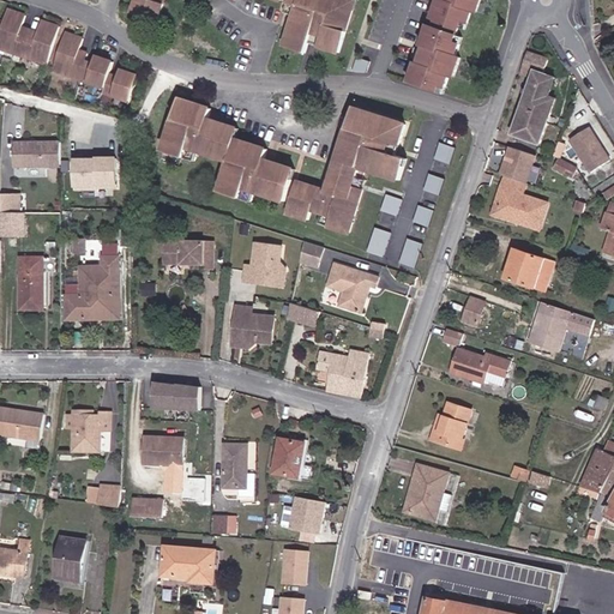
[(134,0),(131,13),(157,23),(164,0),(134,0)]
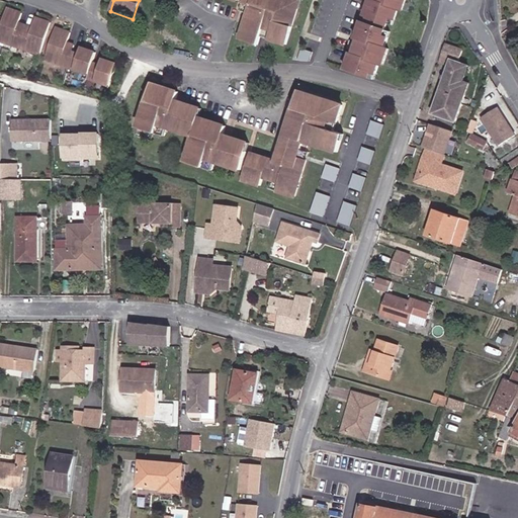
[(270,32),(268,38),(286,45),(299,0),(242,0),(242,3),(249,5),(248,13),(251,14),(248,23),(245,21),(240,38),(257,44),(259,36),(261,29),(270,32)]
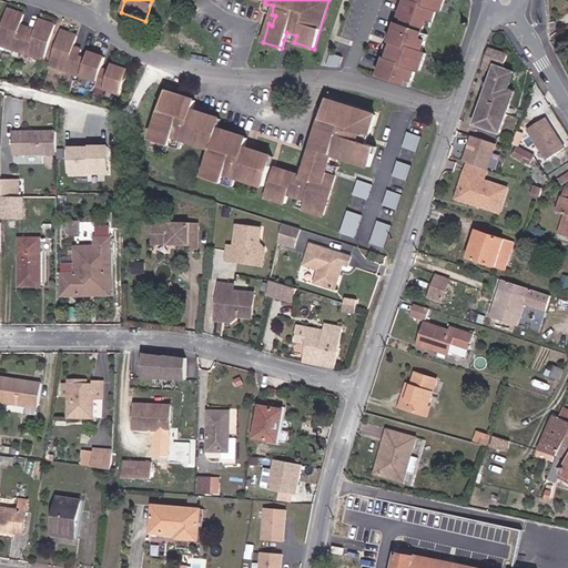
[(378,75),(405,85),(407,79),(413,80),(416,69),(421,71),(427,52),(423,51),(426,40),(421,38),(427,18),(433,20),(436,9),(440,10),(444,0),(419,0),(419,3),(411,0),(403,0),(398,16),(403,18),(401,24),(396,23),(389,41),(393,42),(405,47),(404,50),(391,46),(387,56),(401,60),(399,63),(386,59),(384,58),(378,75)]
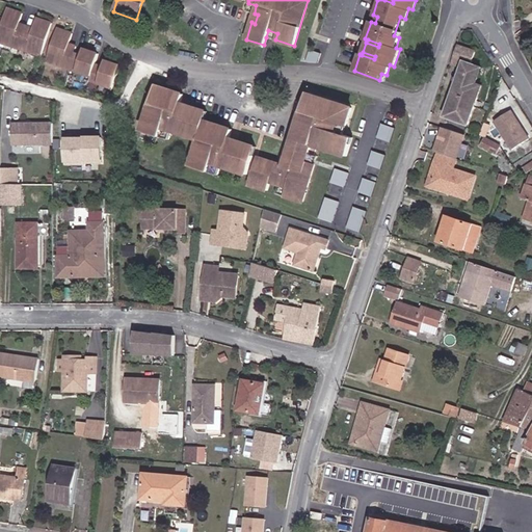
[(256,5),(248,3),(245,10),(255,14),(256,5)]
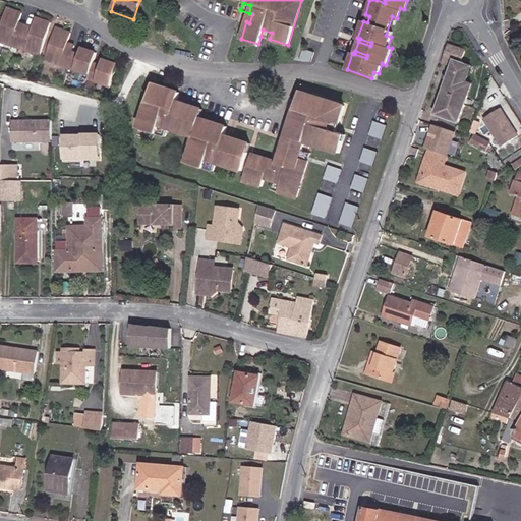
[(7,8),(6,12),(21,16),(22,13),(7,8)]
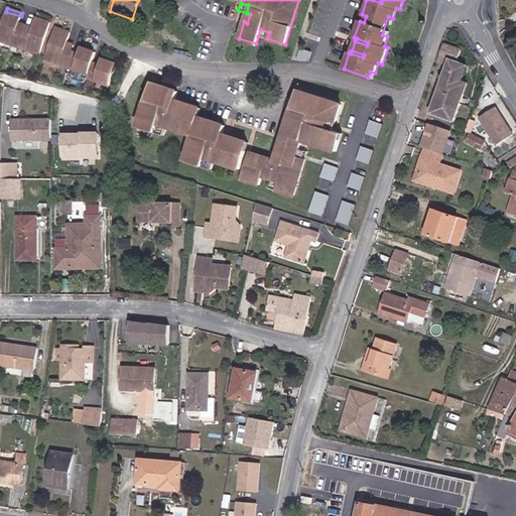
[(0,41),(39,54),(50,22),(35,19),(31,28),(29,35),(15,30),(18,23),(21,16),(6,12),(0,29),(0,41)]
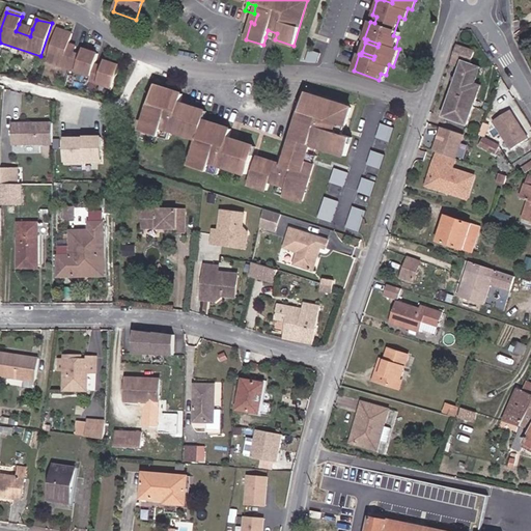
[(30,36),(32,29),(19,24),(16,31),(30,36)]
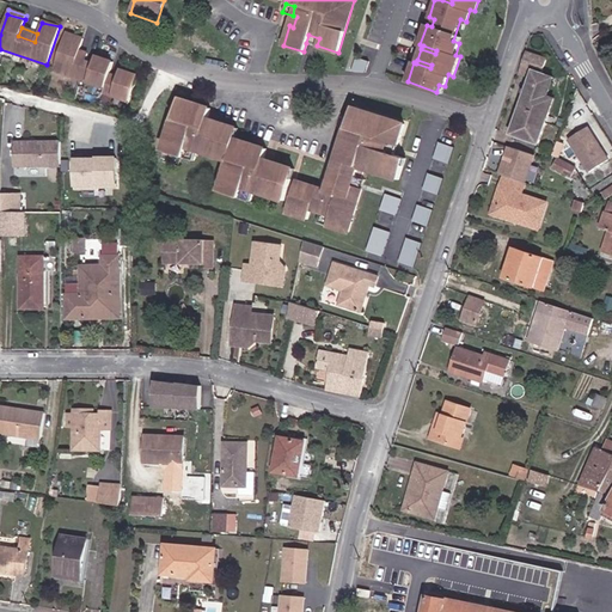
[(128,102),(130,93),(138,75),(130,73),(121,69),(117,78),(109,74),(112,62),(96,55),(92,63),(85,61),(77,57),(79,50),(84,38),(66,32),(54,71),(104,89),(103,93),(128,102)]
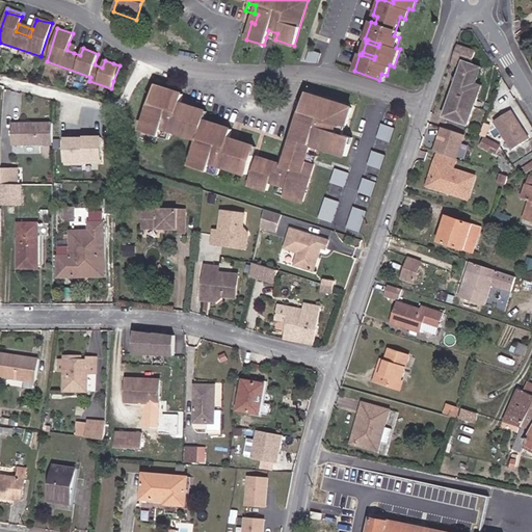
[(266,37),(275,40),(277,33),(268,30),(266,37)]
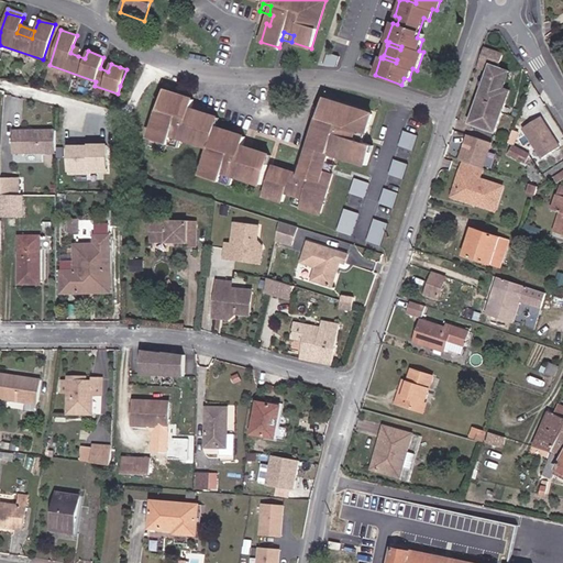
[(80,48),(73,46),(70,53),(78,56),(80,48)]
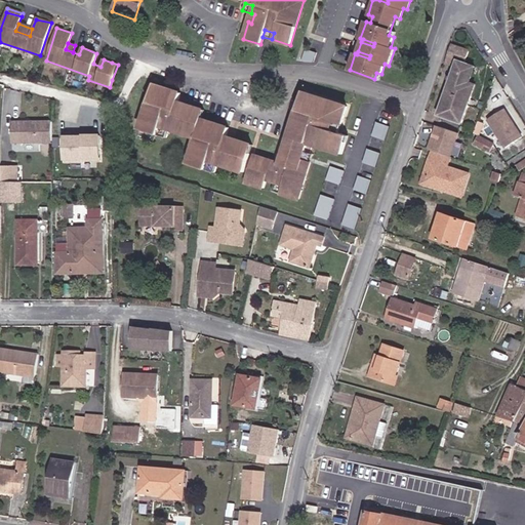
[(471,49),(454,43),(447,62),(453,64),(455,57),(459,59),(440,113),(463,122),(477,84),(471,82),(477,66),(467,62),(471,49)]
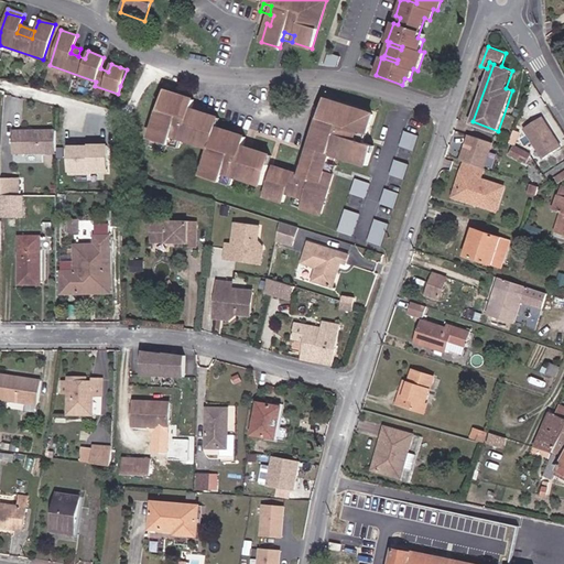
[(170,104),(173,94),(165,90),(162,100),(170,104)]
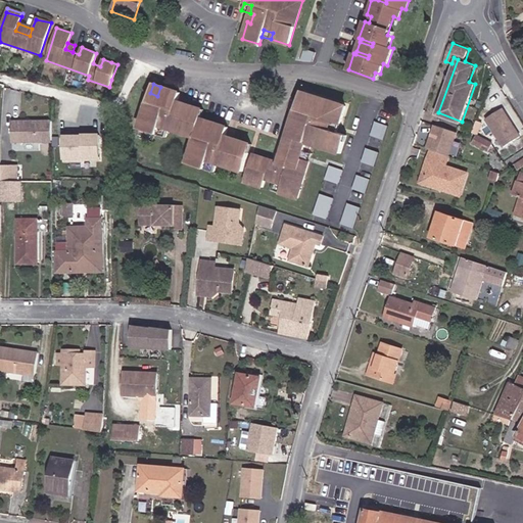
[(180,93),(160,87),(157,96),(150,93),(139,127),(157,133),(159,126),(195,137),(186,162),(204,169),(206,160),(243,172),(249,153),(242,150),(244,142),(235,139),(234,143),(224,139),(225,135),(228,127),(208,121),(205,130),(198,127),(201,119),(195,116),(197,108),(186,104),(185,108),(176,105),(177,101),(180,93)]
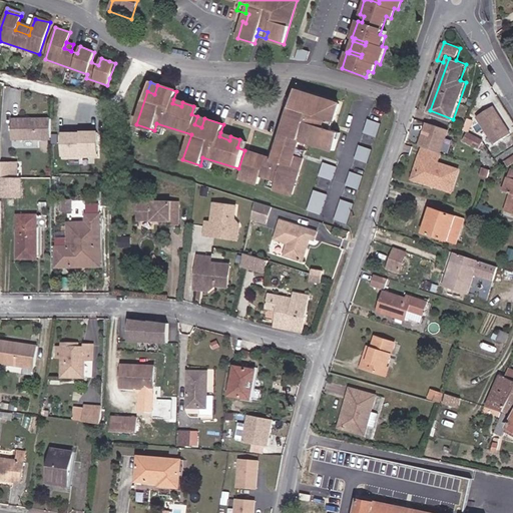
[(301,100),(304,93),(296,90),(294,97),(301,100)]
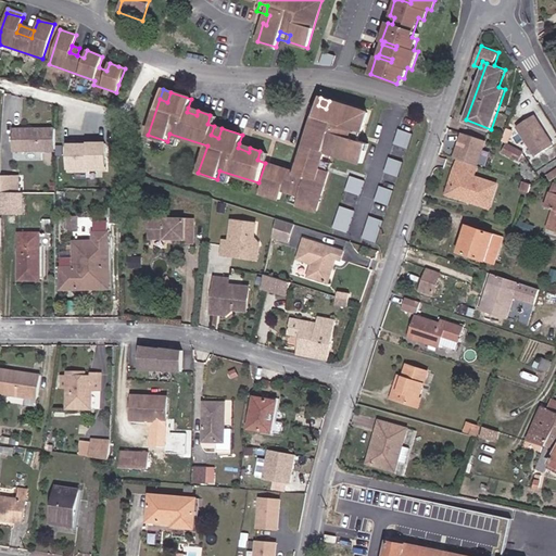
[(368,113),(329,101),(326,109),(318,105),(305,146),(315,149),(313,158),(324,161),(326,152),(327,150),(337,152),(336,154),(362,162),(368,144),(359,142),(351,139),(354,130),(362,134),(368,113)]
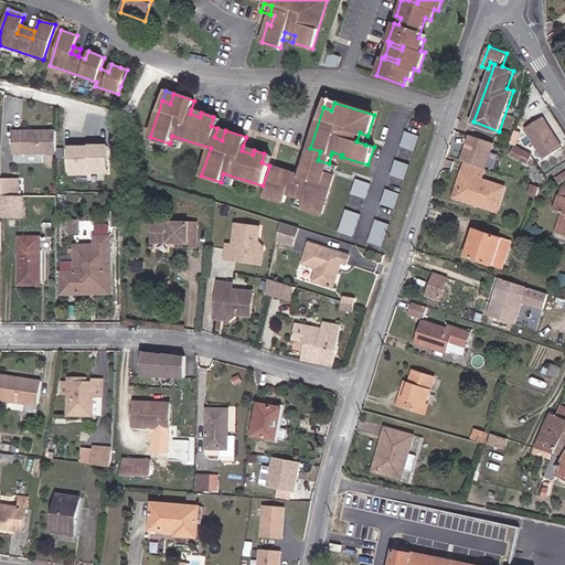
[(562,146),(543,116),(525,127),(543,157),(562,146)]
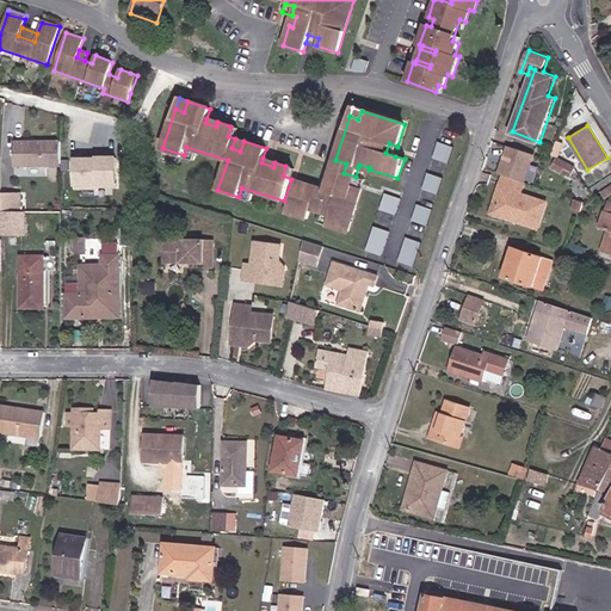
[(238,129),(230,127),(228,136),(235,139),(238,129)]
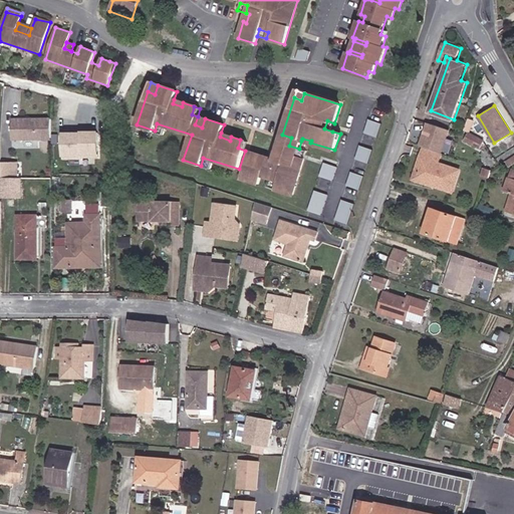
[(205,118),(198,116),(195,124),(202,127),(205,118)]
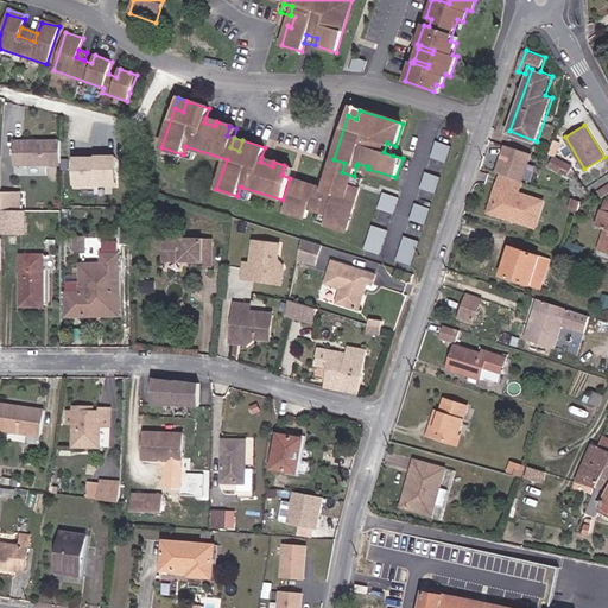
[(59,165),(59,141),(12,141),(13,157),(21,157),(21,165),(59,165)]
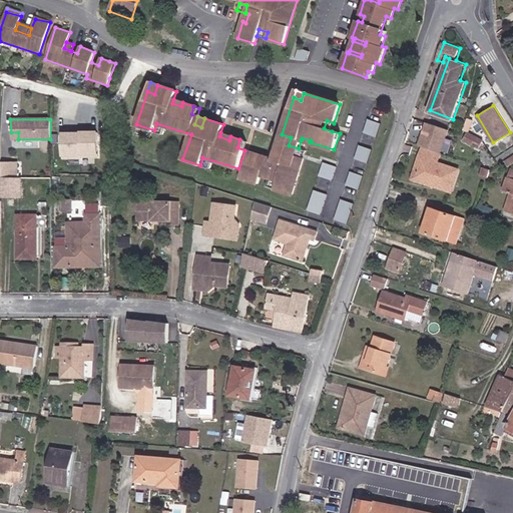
[(376,137),(381,124),(368,119),(363,133),(376,137)]
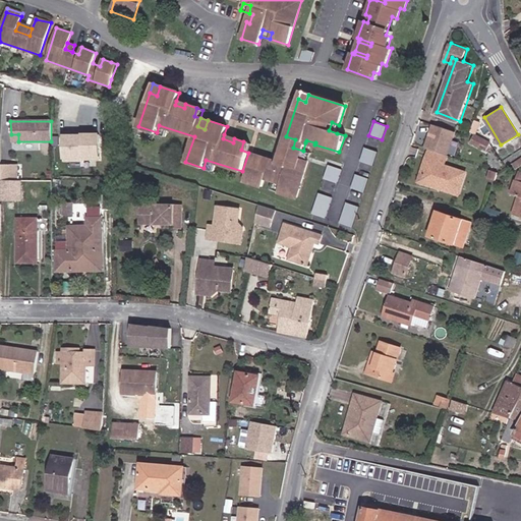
[(337,133),(339,125),(332,122),(329,130),(337,133)]
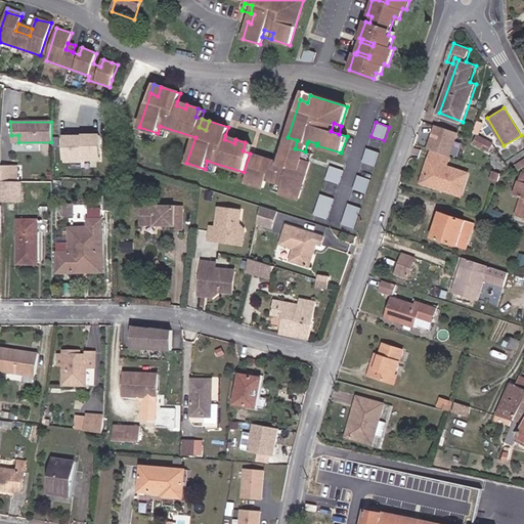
[(456,154),(461,128),(435,124),(431,148),(456,154)]
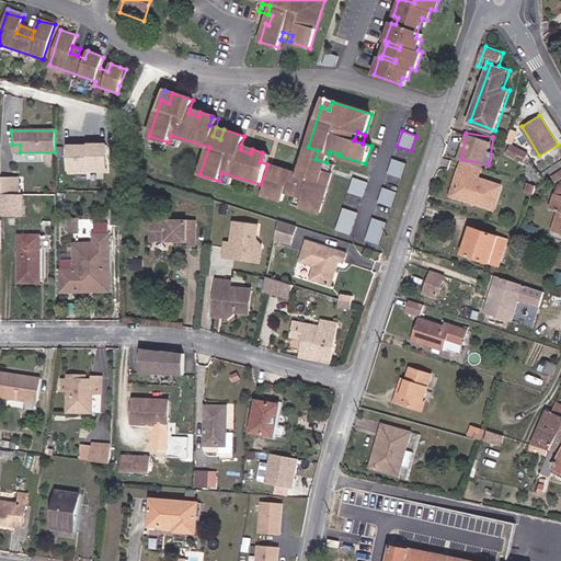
[(117,141),(76,140),(76,170),(117,171),(117,141)]
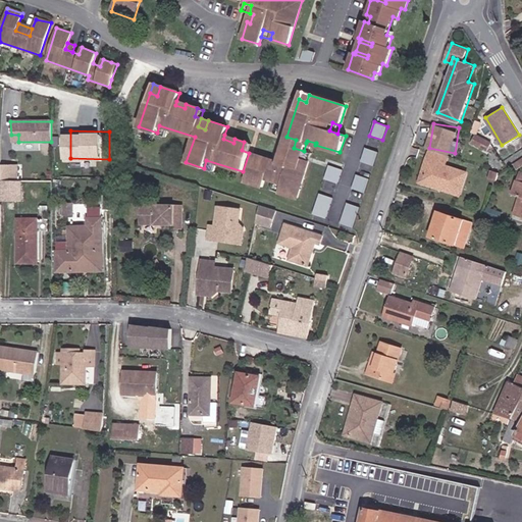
[(491,142),(477,134),(473,142),(487,149),(491,142)]
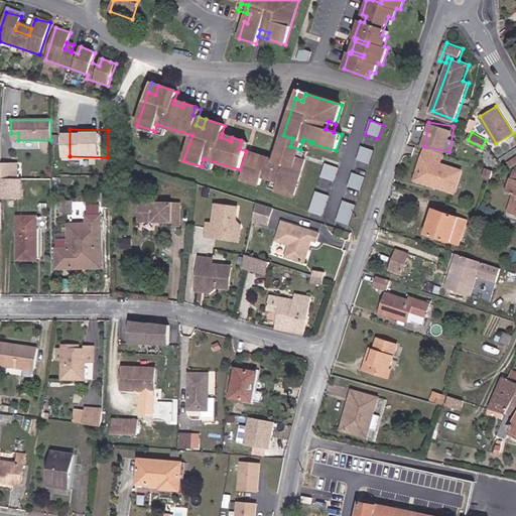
[(292,138),(283,135),(278,150),(298,157),(300,149),(290,146),(292,138)]
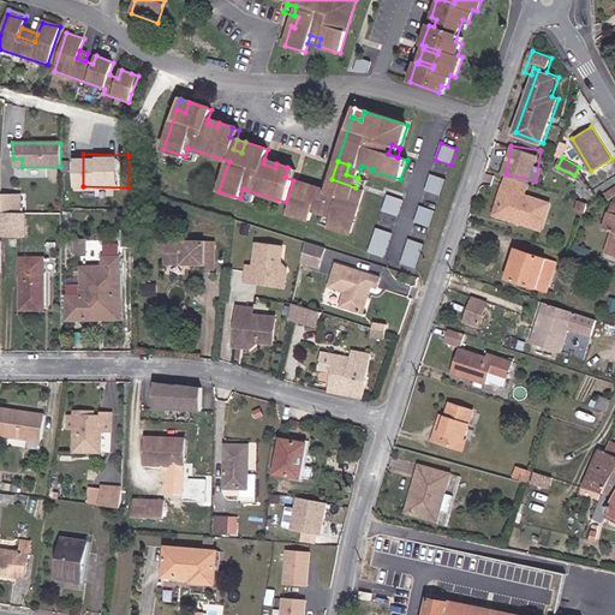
[(285,177),(293,180),(296,171),(287,167),(285,177)]
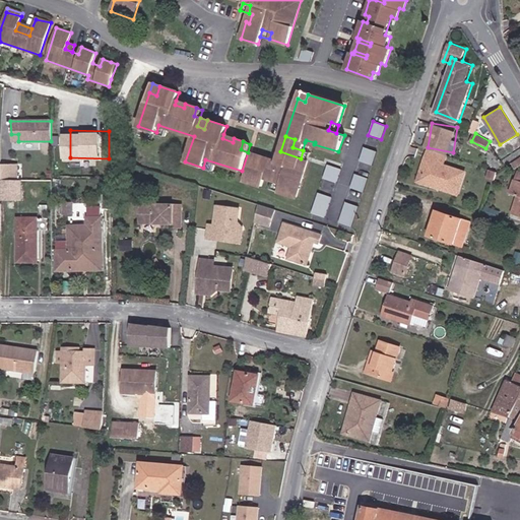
[(364,147),(360,161),(373,166),(377,152),(364,147)]
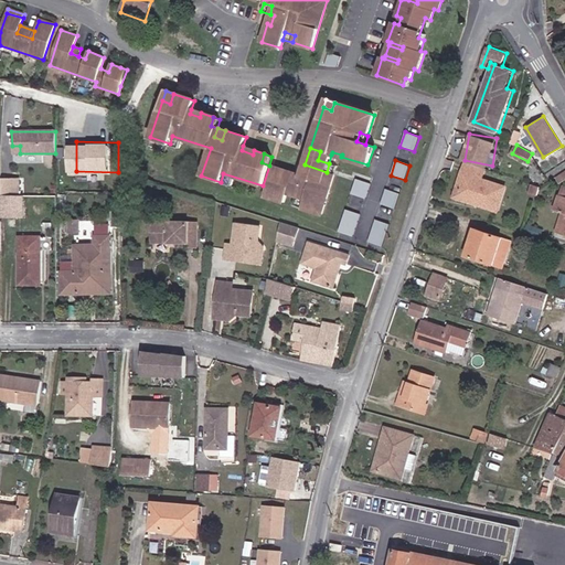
[(482,168),(464,161),(459,173),(462,174),(456,193),(499,208),(505,189),(479,179),(482,168)]
